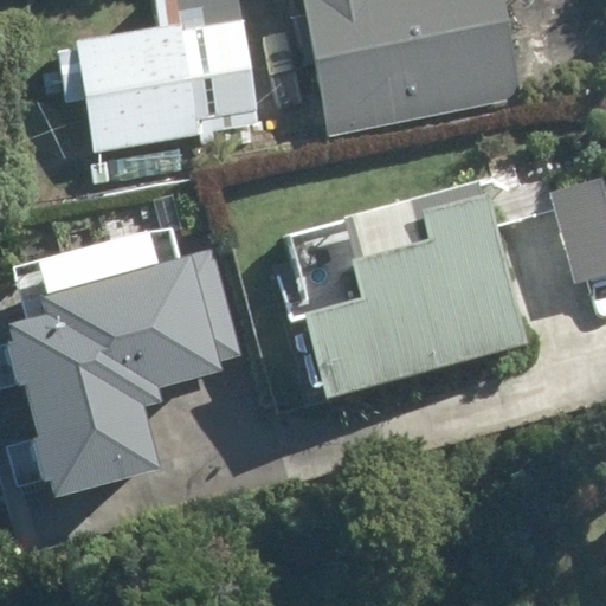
[(150,38),(66,49),(68,59),(45,63),(53,108),(75,105),(82,158),(181,143),(181,142),(193,140),(191,124),(240,116),(224,0),(152,0),(146,1),(150,38)]
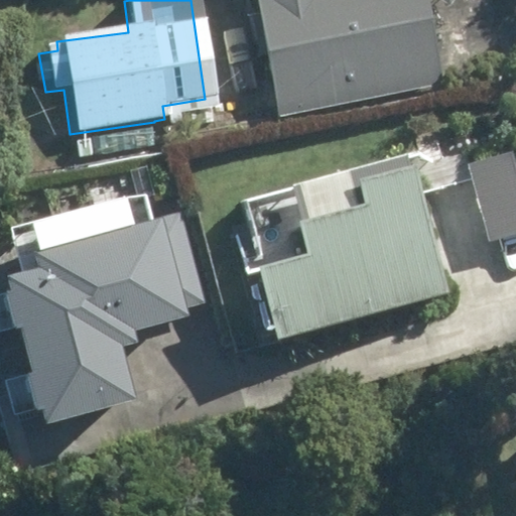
[(253,0),(275,115),(443,84),(427,0),(439,0),(446,5),(449,0),(253,0)]
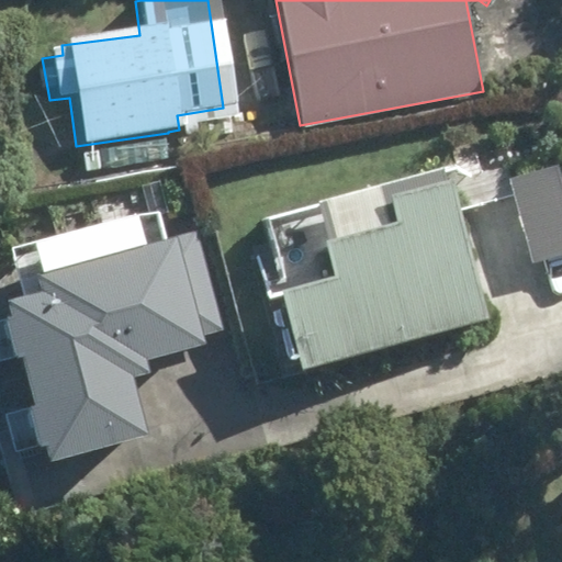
[(509,181),(532,263),(561,255),(561,170),(561,167),(509,181)]
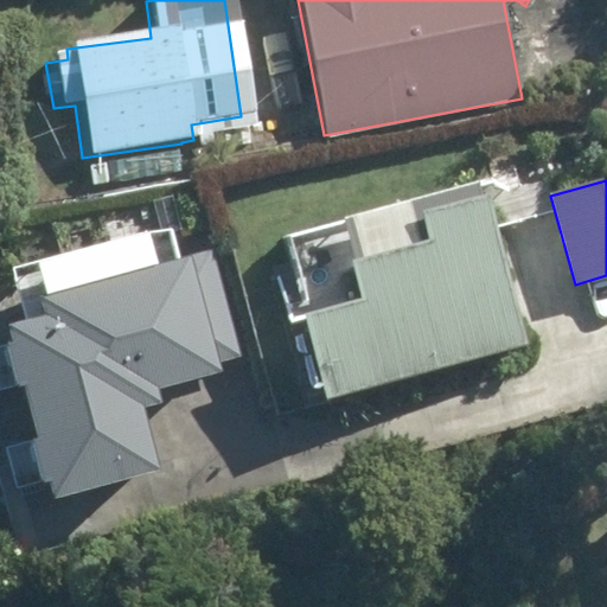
[(305,315),(326,398),(534,344),(494,196),(429,211),(436,238),(355,260),(365,300),(305,315)]
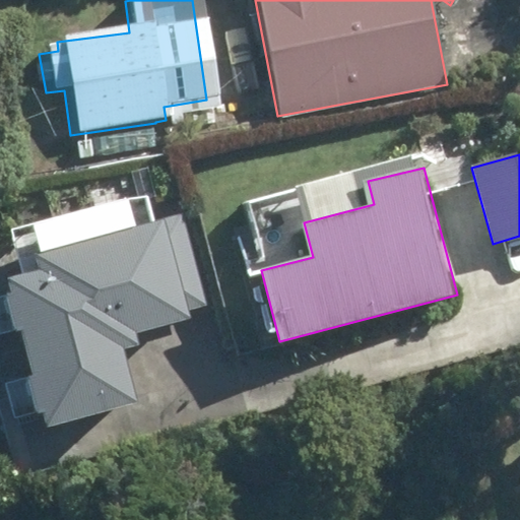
[(44,409),(48,426),(137,401),(123,349),(140,345),(137,332),(191,317),(189,309),(209,304),(184,214),(38,254),(42,269),(9,277),(13,294),(3,297),(12,333),(25,329),(38,373),(23,377),(34,412),(44,409)]
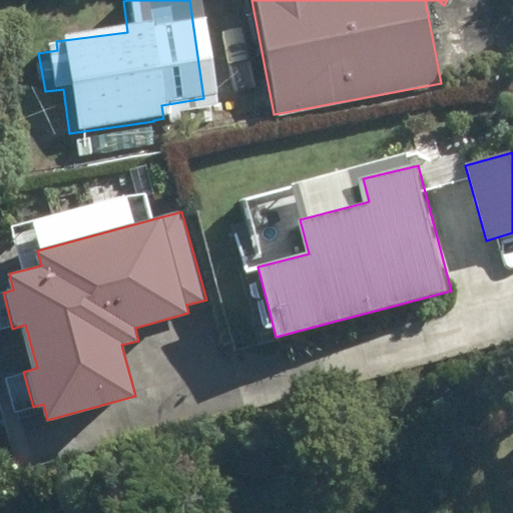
All buildings are outlined.
